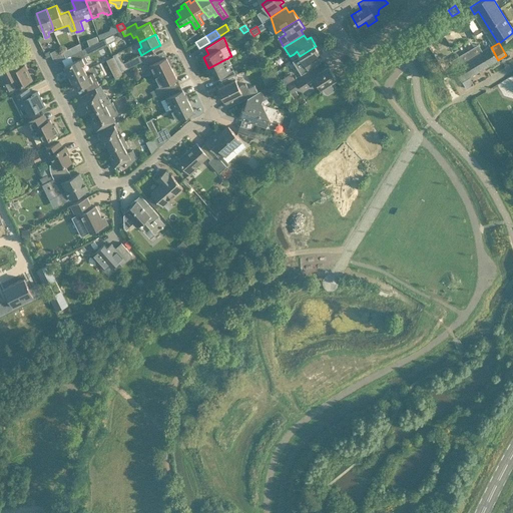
[(258,44),(247,49),(249,52),(252,50),(259,46),(258,44)]
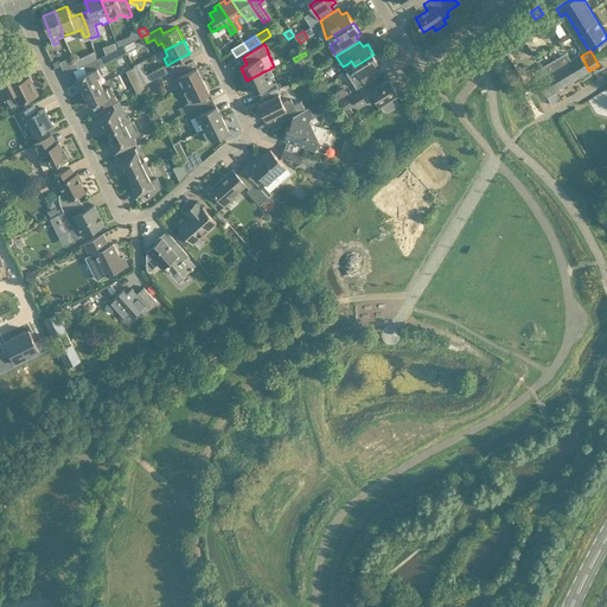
[(381,65),(374,55),(355,66),(358,72),(355,75),(360,85),(369,80),(379,74),(376,68),(381,65)]
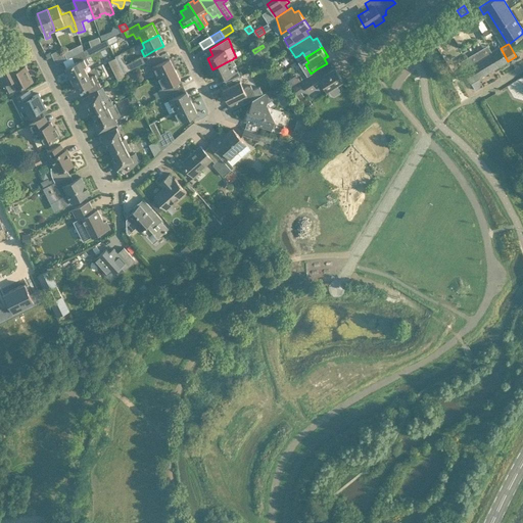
[(473,62),(462,68),(470,83),(480,78),(508,61),(501,48),(500,47),(491,51),(473,62)]
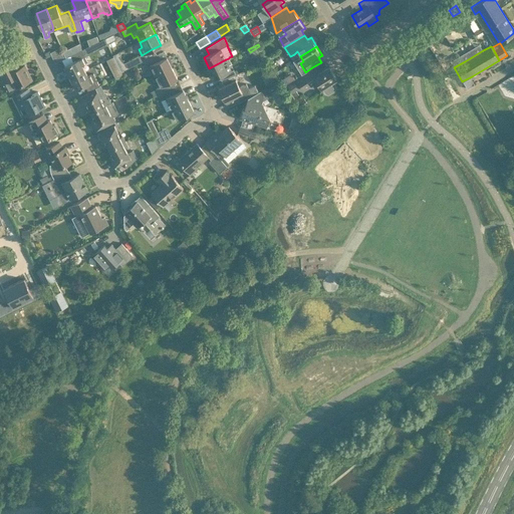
[(63,51),(59,53),(56,49),(50,52),(51,55),(55,63),(66,57),(63,51)]
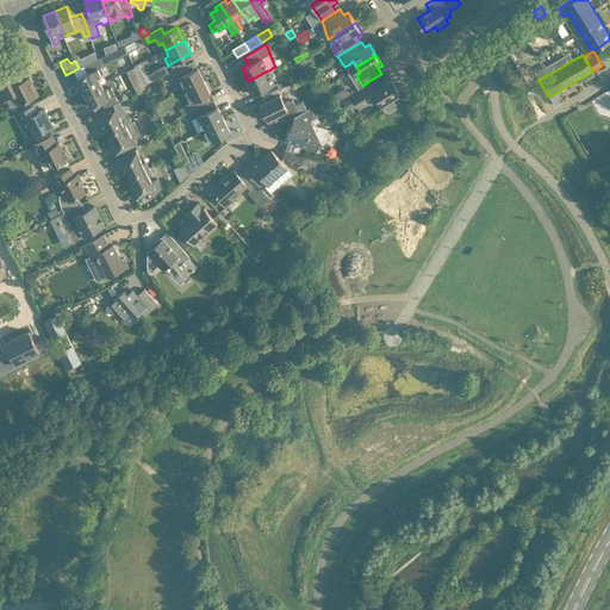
[(105,74),(98,58),(92,62),(83,66),(87,73),(78,79),(83,92),(101,83),(98,76),(105,74)]
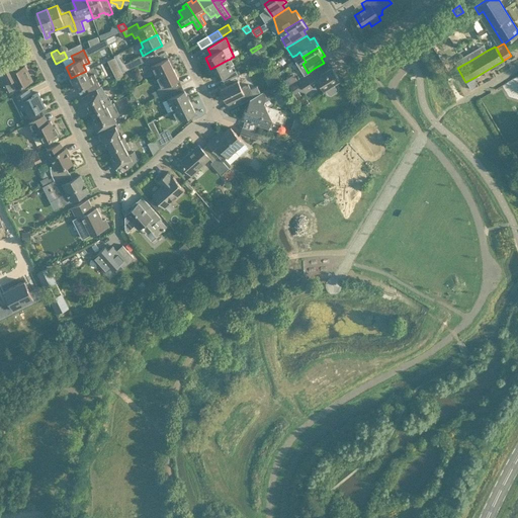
[(152,66),(157,76),(174,68),(173,68),(175,66),(171,57),(168,57),(161,61),(158,55),(144,62),(147,68),(152,66)]
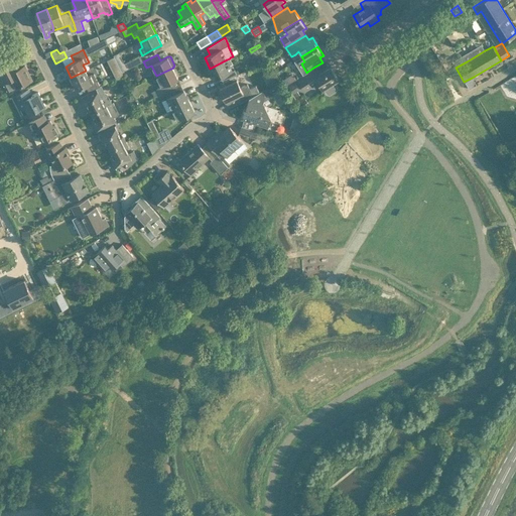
[(139,55),(126,62),(129,69),(142,61),(139,55)]
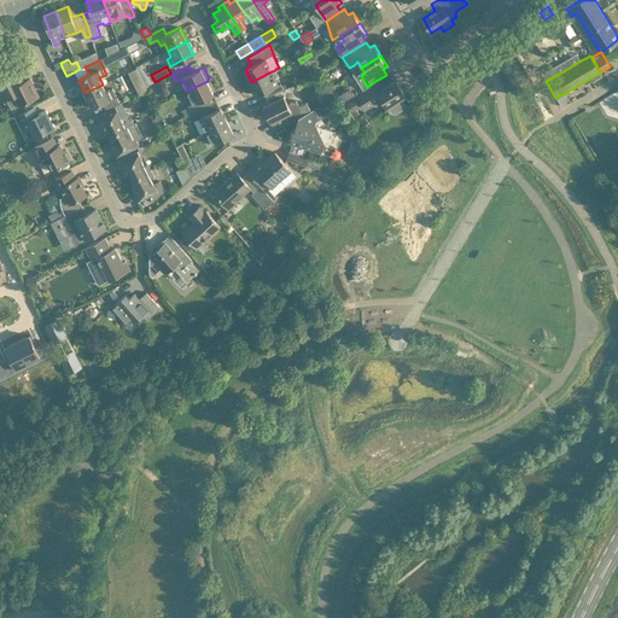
[(275,70),(272,71),(251,82),(258,95),(264,92),(268,98),(284,89),(281,83),(278,85),(275,79),(279,76),(275,70)]
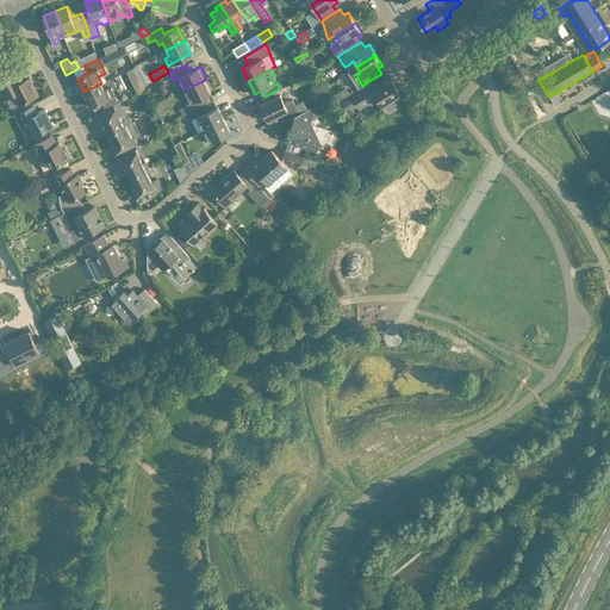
[(12,107),(19,104),(38,94),(30,76),(19,82),(14,75),(4,80),(0,82),(0,85),(6,98),(7,98),(12,107)]
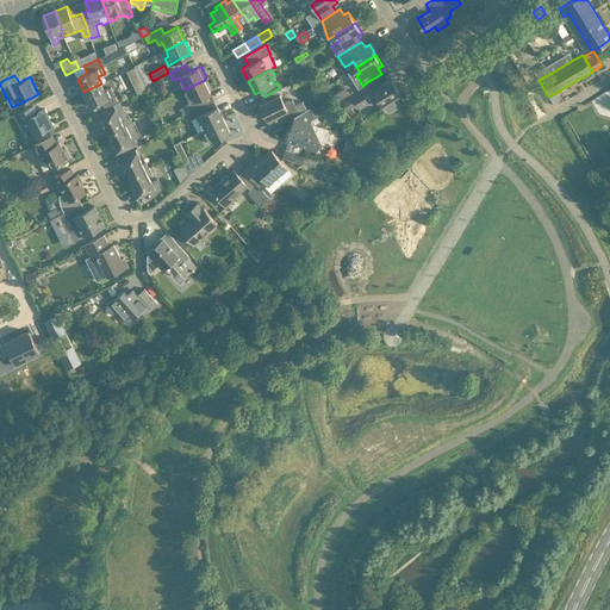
[(141,79),(134,82),(138,92),(145,88),(141,79)]
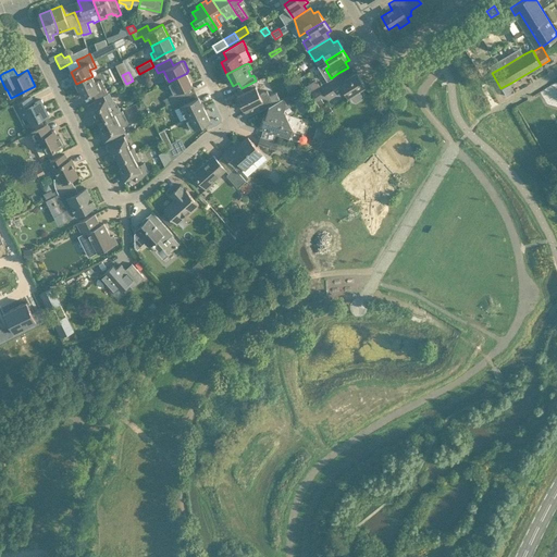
[(357,72),(347,78),(344,73),(342,74),(332,81),(322,86),(330,98),(336,94),(344,88),(348,96),(349,96),(353,101),(359,100),(361,98),(362,95),(358,89),(366,85),(357,72)]
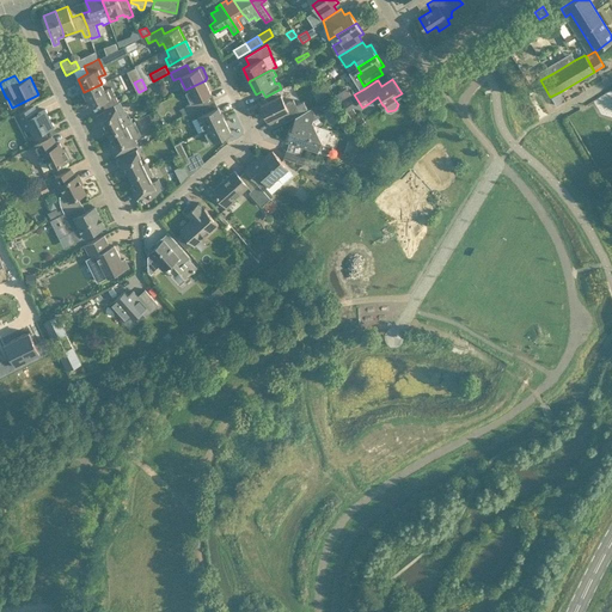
[(183,115),(190,112),(207,104),(203,97),(212,93),(206,80),(185,90),(191,103),(187,105),(187,106),(181,109),(183,115)]
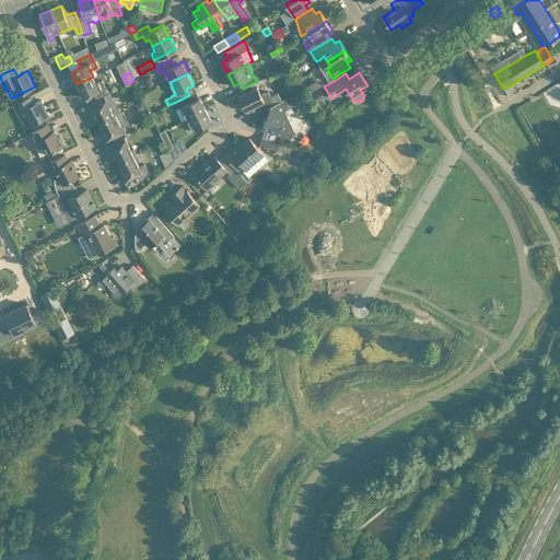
[(310,73),(302,78),(306,84),(314,79),(310,73)]
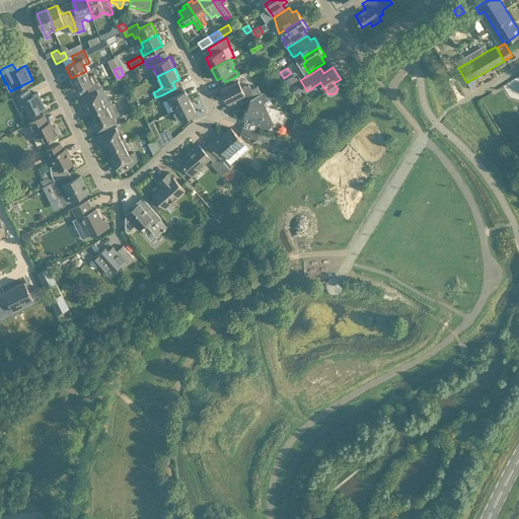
[(89,92),(98,87),(100,86),(94,74),(89,77),(86,71),(71,78),(77,90),(86,85),(89,92)]
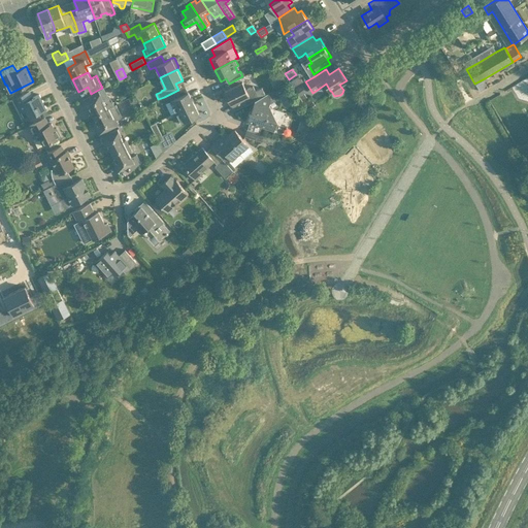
[(255,100),(266,95),(262,88),(256,91),(254,86),(245,89),(242,81),(225,91),(231,103),(243,98),(246,104),(255,100)]
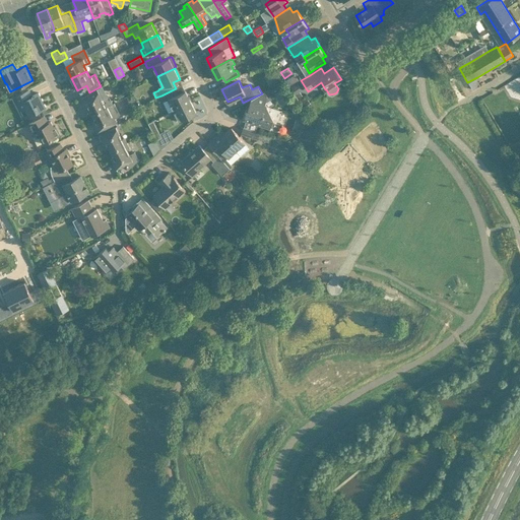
[(302,90),(298,82),(291,86),(296,94),(302,90)]
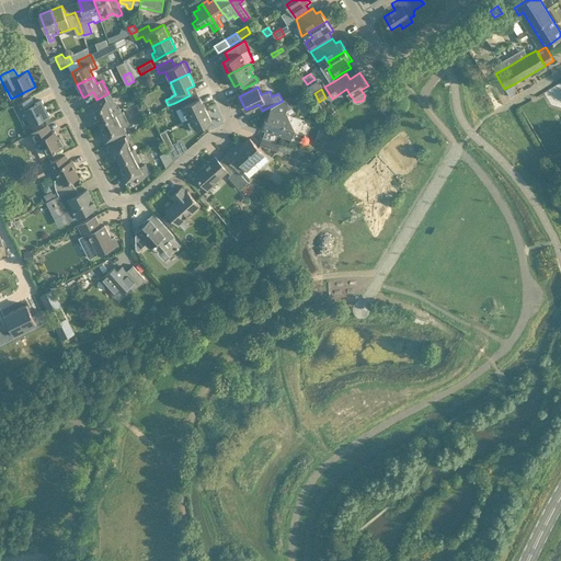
[(187,118),(206,110),(199,98),(194,101),(191,95),(190,95),(174,103),(176,103),(179,109),(182,107),(187,118)]
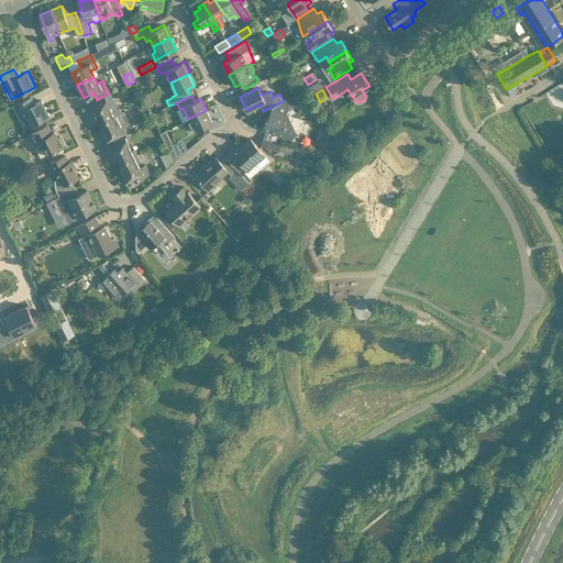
[(13,106),(21,120),(24,118),(29,125),(50,116),(42,100),(32,106),(28,98),(13,106)]
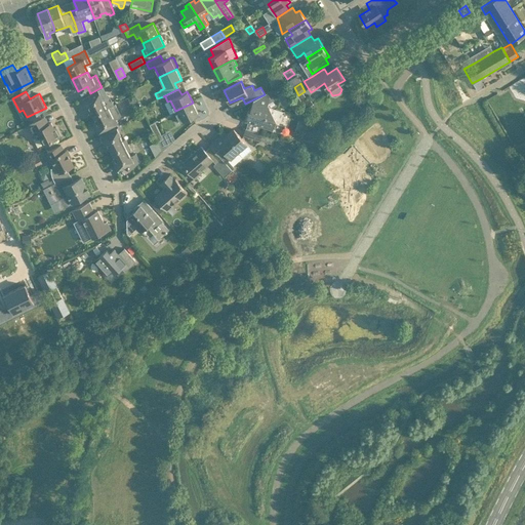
[(108,95),(102,97),(98,91),(82,99),(87,110),(90,108),(93,115),(105,110),(114,105),(109,95),(108,95)]
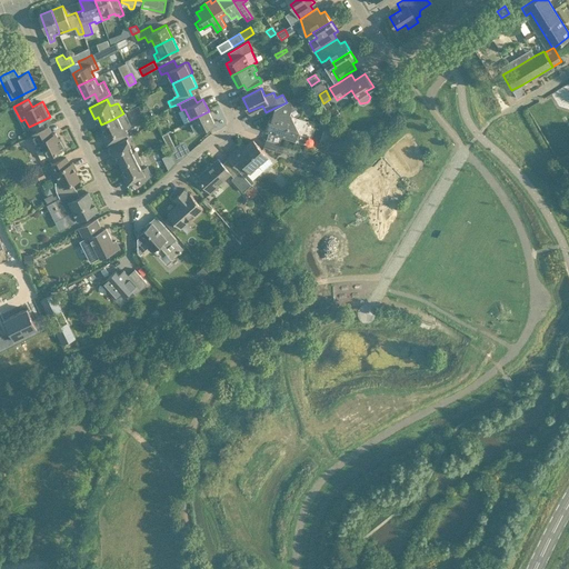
[(290,100),(287,102),(275,108),(276,110),(273,111),(271,119),(269,118),(266,130),(296,140),(299,129),(306,130),(309,121),(291,116),(290,112),(292,106),(290,100)]
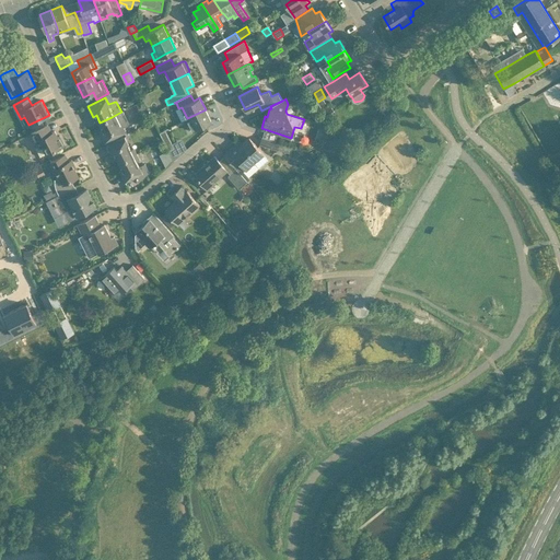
[(140,111),(147,108),(143,101),(137,104),(140,111)]
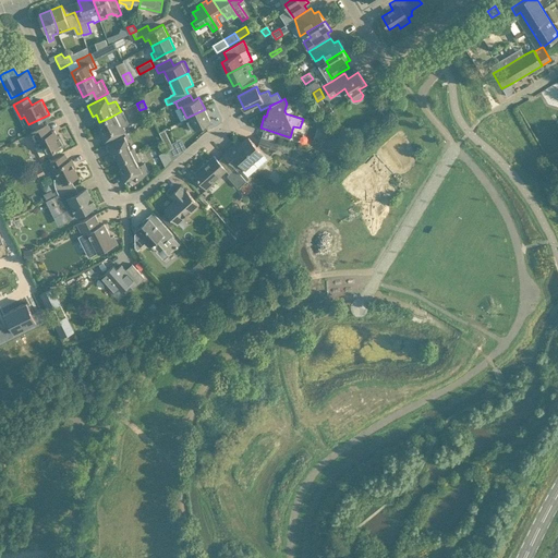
[(205,109),(186,118),(187,120),(192,130),(210,121),(205,109)]
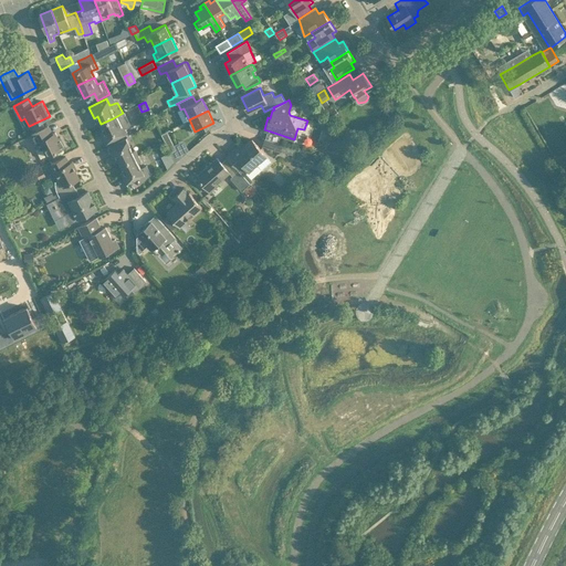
[(125,112),(123,113),(113,118),(101,124),(104,132),(101,133),(106,144),(116,138),(128,133),(126,128),(129,126),(130,124),(125,112)]
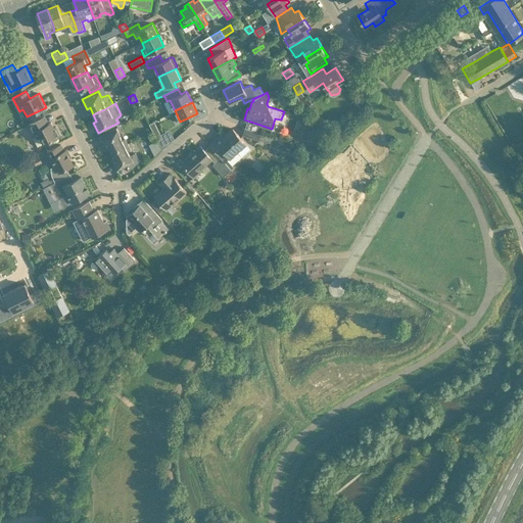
[(32,116),(35,122),(35,121),(42,117),(39,112),(32,116)]
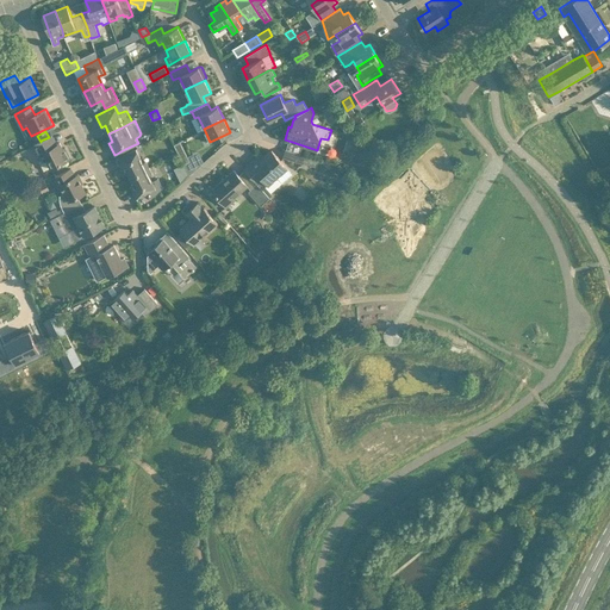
[(60,142),(56,144),(51,136),(41,141),(41,142),(35,144),(43,160),(41,161),(44,170),(51,167),(70,157),(66,148),(63,149),(60,142)]
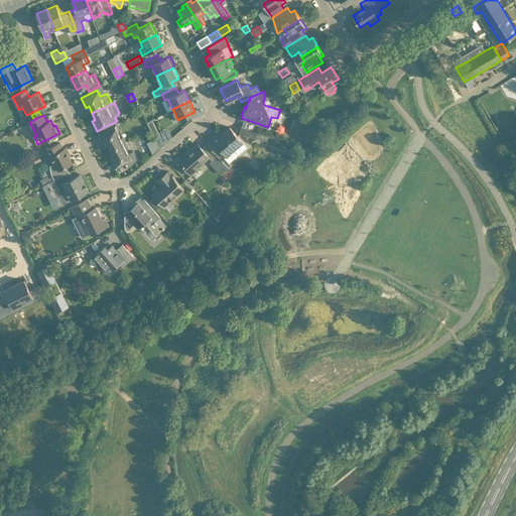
[(152,119),(147,122),(148,125),(155,138),(160,136),(157,129),(156,127),(153,122),(152,119)]
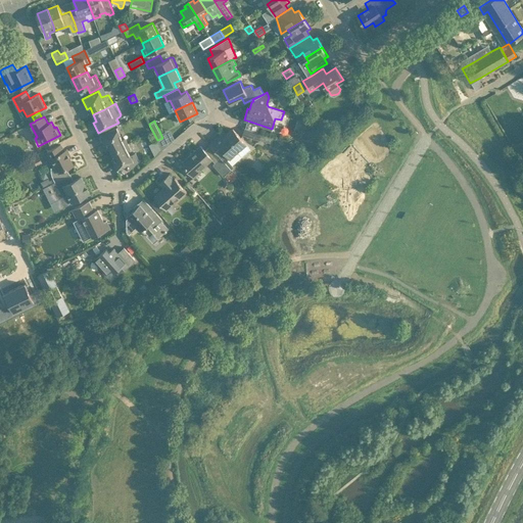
[(128,143),(126,140),(125,138),(123,139),(116,128),(109,132),(100,136),(105,146),(108,145),(111,151),(128,143)]
